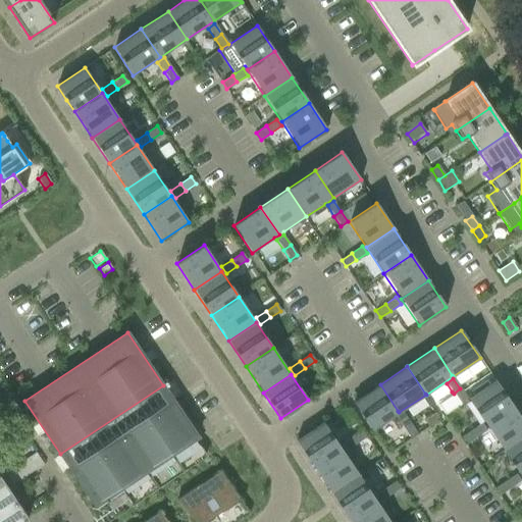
[(496,380),(468,399),(485,425),(513,407),(496,380)]
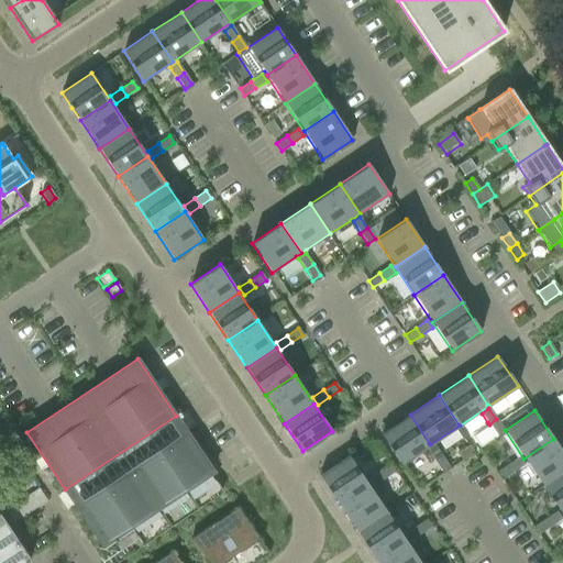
[(429,443),(410,415),(381,434),(400,464),(430,444),(429,443)]
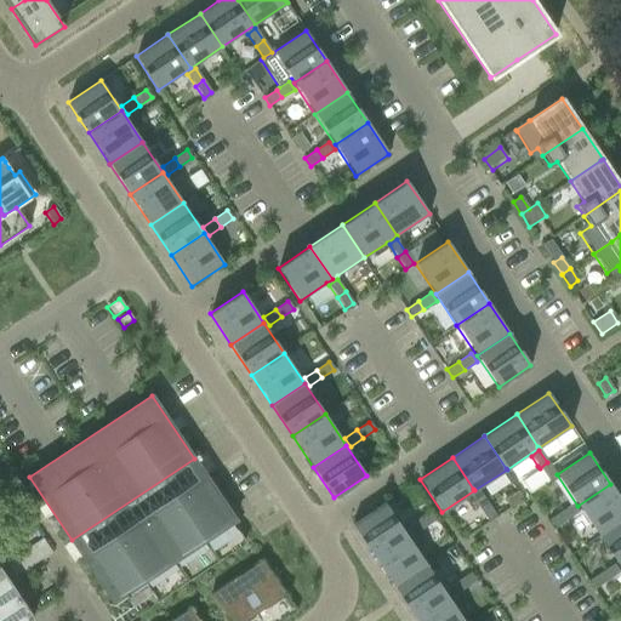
[(547,462),(540,468),(547,480),(556,474),(547,462)]
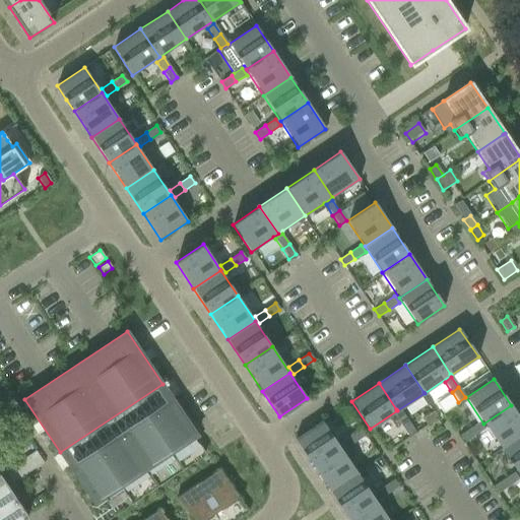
[(173,399),(70,467),(94,505),(98,503),(108,518),(132,502),(204,454),(194,438),(197,436),(173,399)]
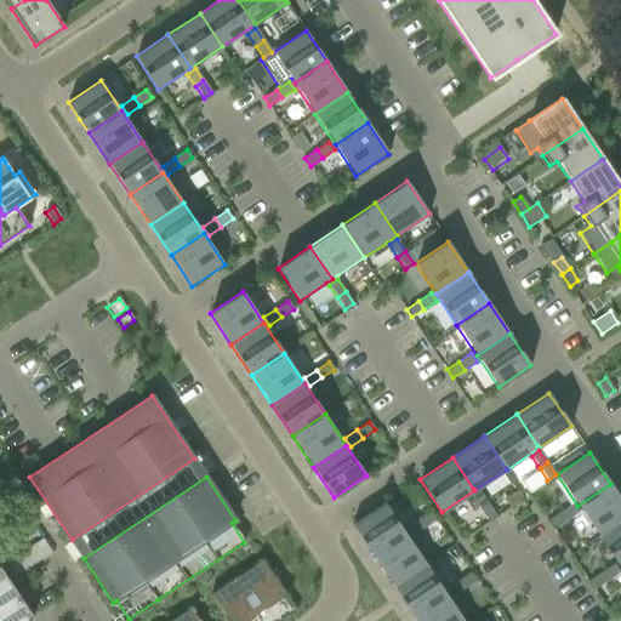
[(610,484),(577,506),(598,536),(620,520),(620,500),(610,484)]
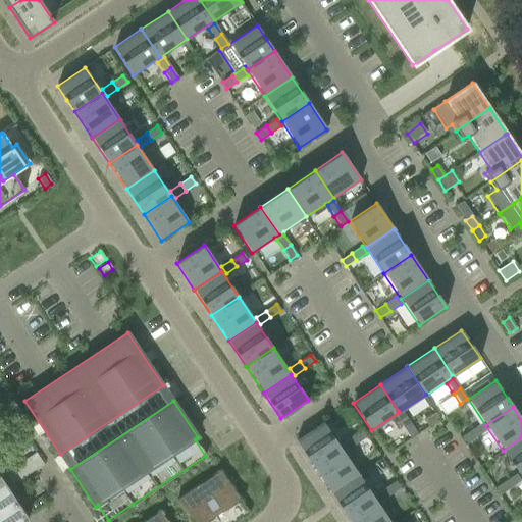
[(402,426),(403,427),(409,423),(403,413),(396,417),(402,426)]
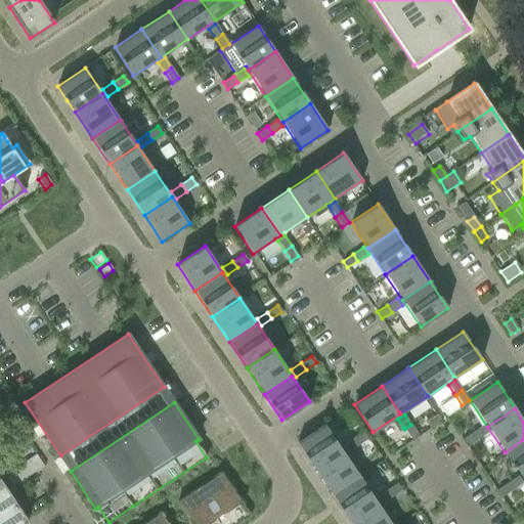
[(324,425),(297,443),(314,469),(316,468),(342,450),(324,425)]
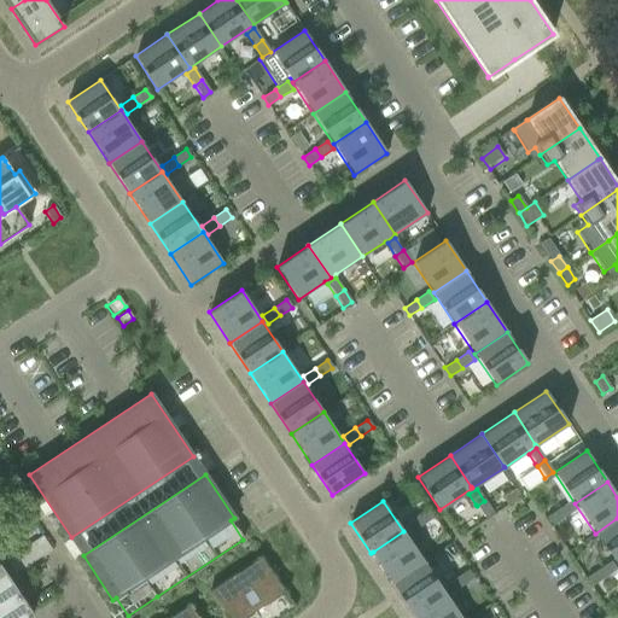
[(477,506),(484,518),(493,513),(484,501),(477,506)]
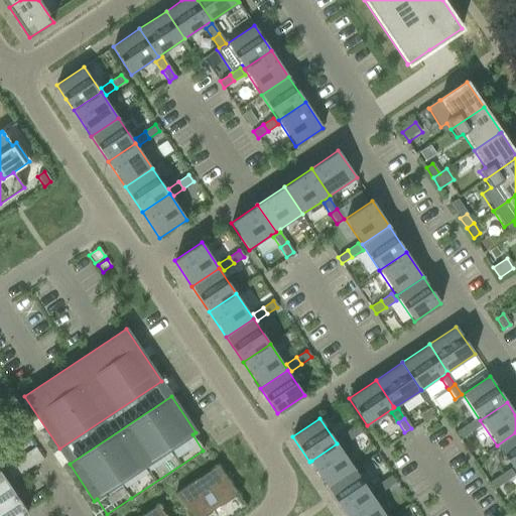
[(466,425),(471,432),(481,425),(476,418),(468,424),(466,425)]
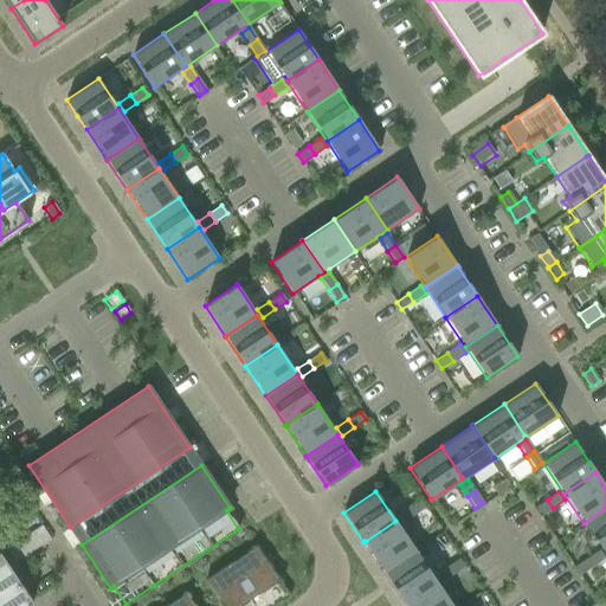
[(553,508),(547,500),(535,508),(541,516),(553,508)]
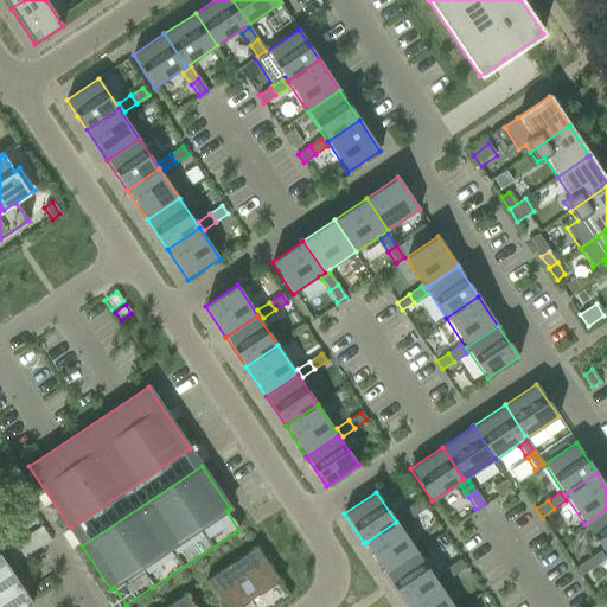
[(408,509),(414,517),(426,509),(420,502),(408,509)]
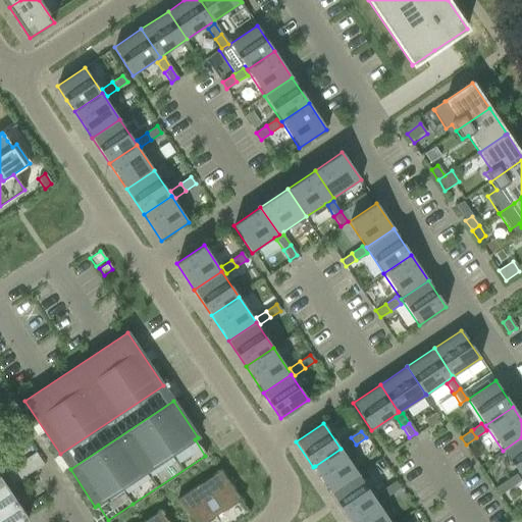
[(351,437),(341,445),(346,452),(356,445),(351,437)]
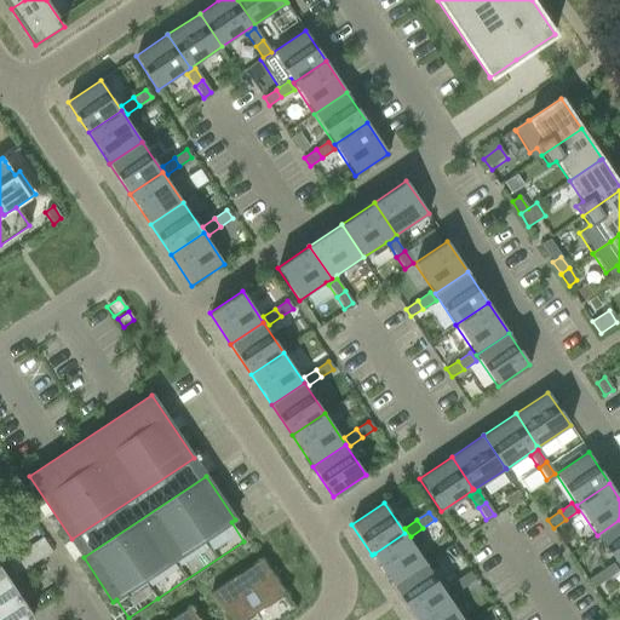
[(619,520),(597,535),(619,567),(619,564),(619,520)]
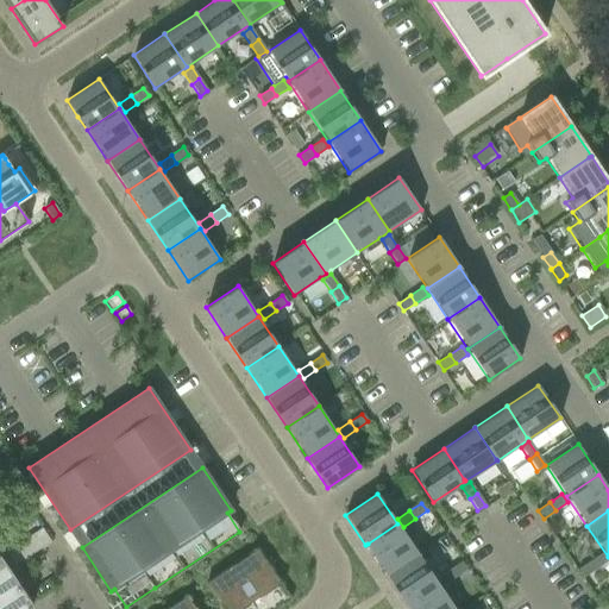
[(365,545),(385,575),(388,573),(418,553),(397,523),(368,544),(365,545)]
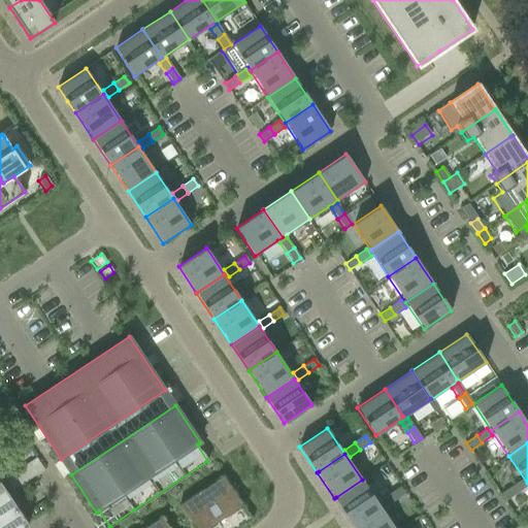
[(222,476),(179,505),(194,527),(208,527),(227,516),(235,527),(238,527),(251,520),(222,476)]
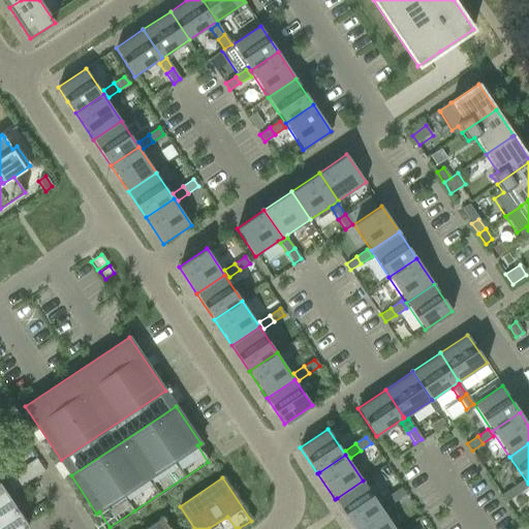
[(335,499),(352,525),(354,524),(380,507),(379,506),(363,480),(337,498),(335,499)]
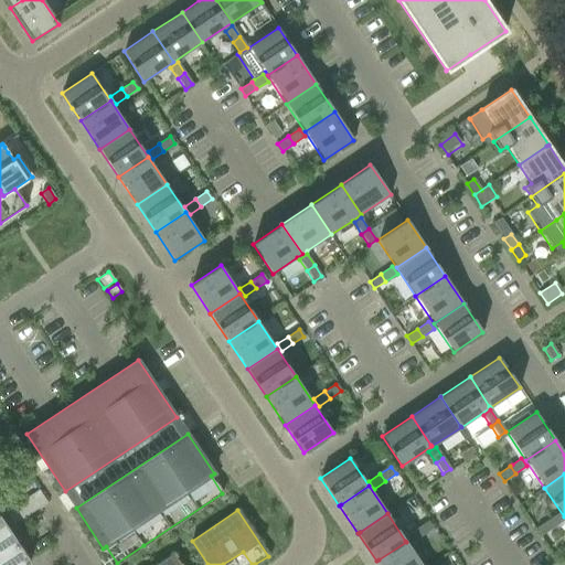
[(547,521),(552,529),(563,521),(558,513),(548,520),(547,521)]
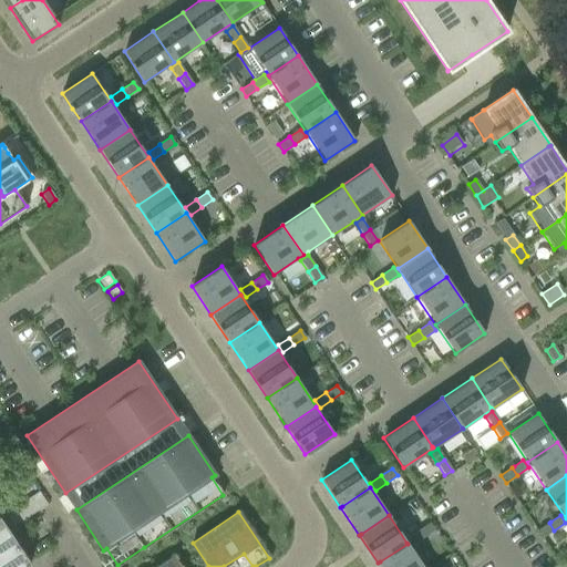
[(0,518),(0,566),(24,566),(30,564),(0,518)]
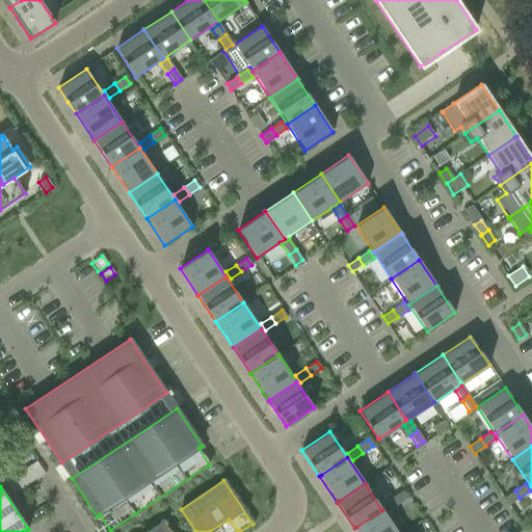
[(393,498),(397,505),(407,498),(403,490),(393,498)]
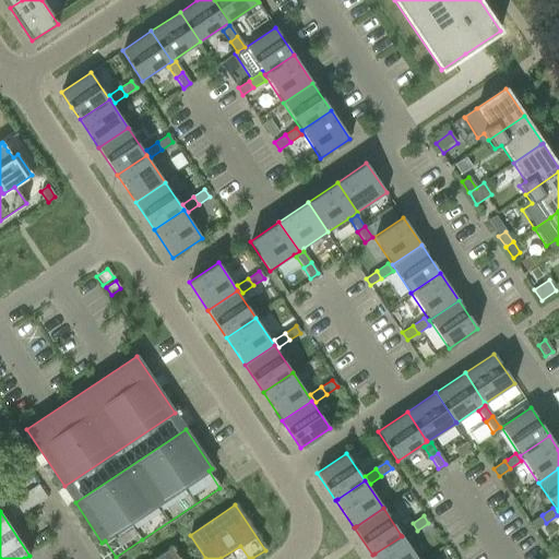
[(546,523),(542,515),(531,523),(535,530),(536,530),(546,523)]
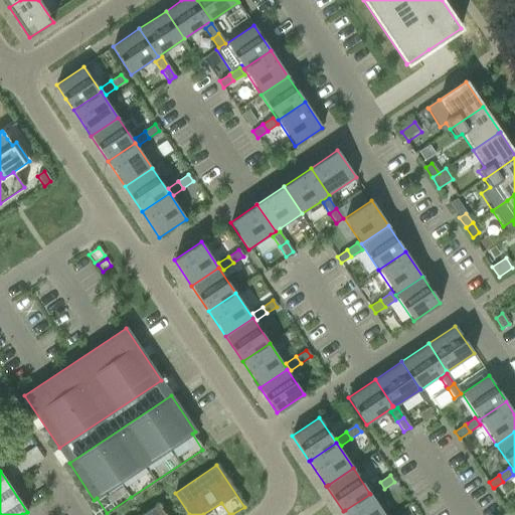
[(380,482),(370,489),(374,496),(384,489),(380,482)]
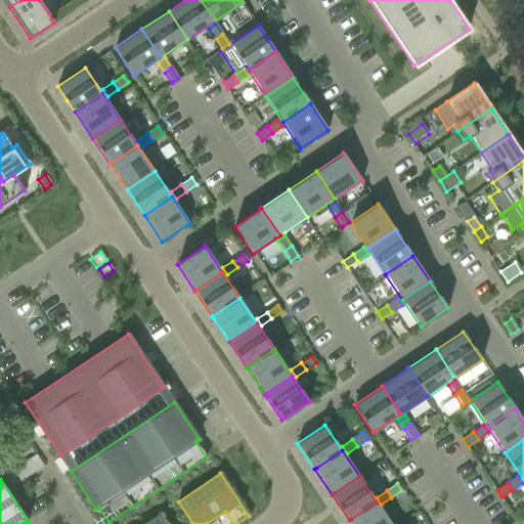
[(349,520),(351,523),(391,523),(377,503),(351,519),(349,520)]
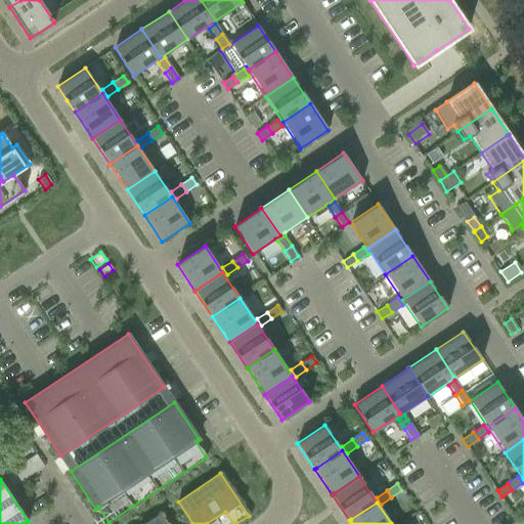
[(167,523),(161,514),(144,523),(167,523)]
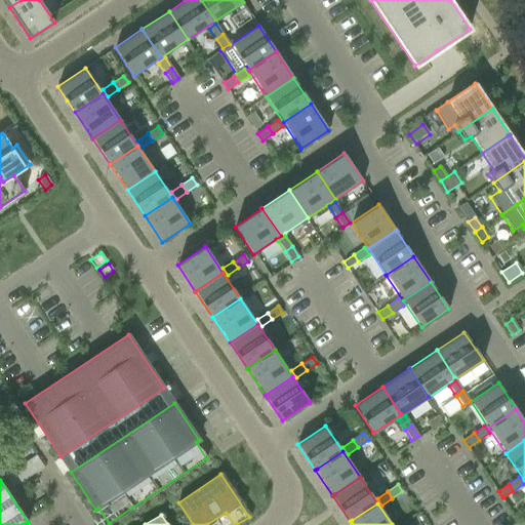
All buildings are outlined.
